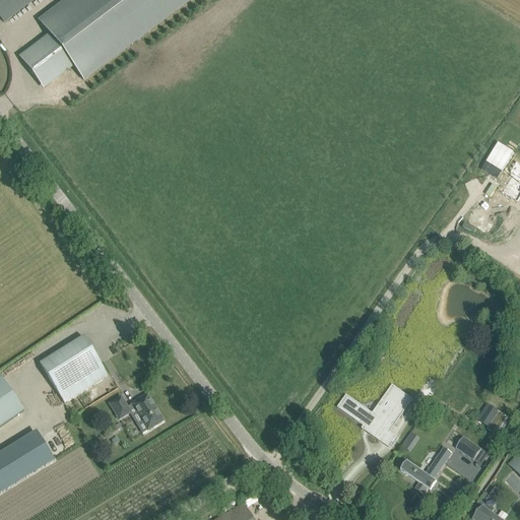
[(0,0),(0,17),(4,23),(27,5),(34,0),(0,0)]
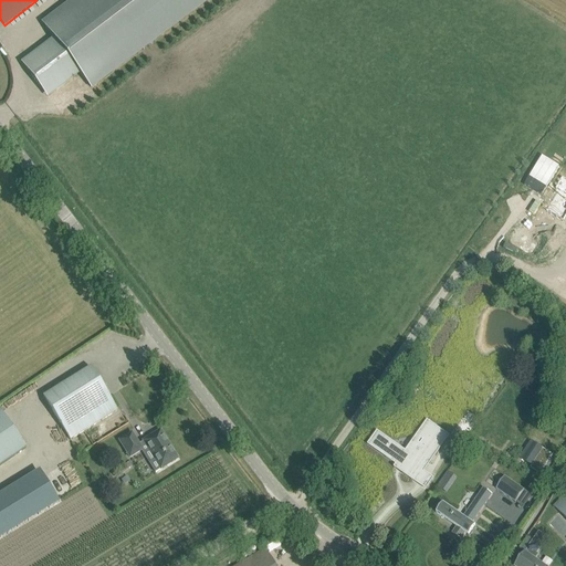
[(33,79),(34,80),(35,82),(37,83),(39,84),(40,85),(42,86),(43,87),(45,88),(48,90),(49,90),(51,90),(53,90),(55,90),(79,72),(91,87),(206,0),(73,0),(42,23),(54,39),(30,58),(30,59),(30,61),(29,63),(29,65),(29,67),(30,69),(30,71),(31,73),(31,75),(32,76),(33,79)]
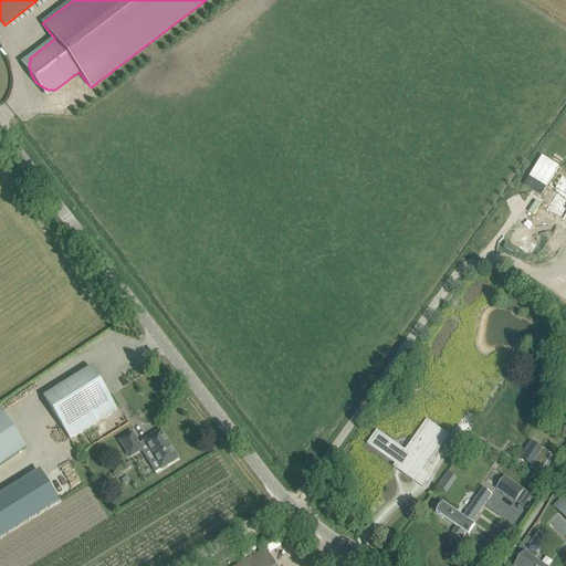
[(540,158),(528,177),(544,186),(555,167),(540,158)]
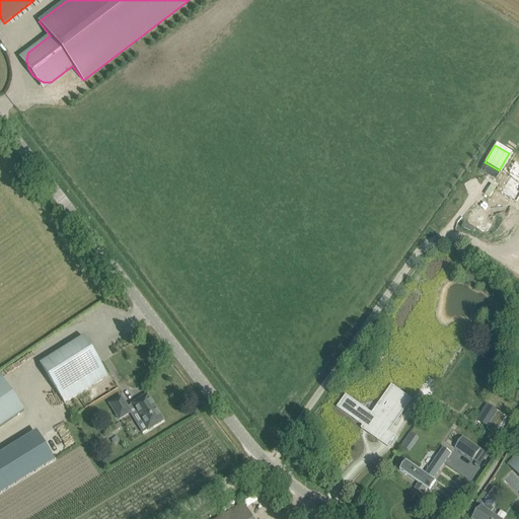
[(518,162),(515,161),(507,174),(509,175),(501,191),(517,201),(518,196),(518,162)]
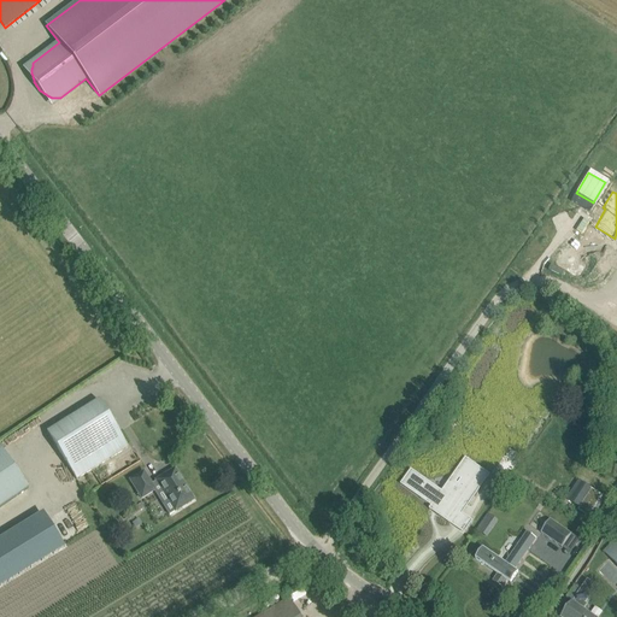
[(76,480),(128,448),(99,400),(46,433),(76,480)]
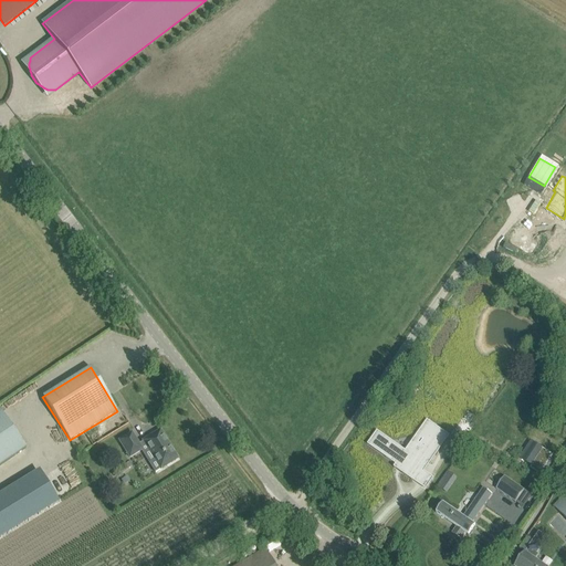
[(388,407),(376,426),(383,430),(377,439),(390,448),(396,440),(402,444),(404,443),(408,446),(406,450),(407,451),(408,449),(425,460),(422,462),(438,472),(450,454),(438,446),(442,438),(439,436),(441,433),(448,438),(461,419),(452,413),(461,401),(456,398),(462,389),(449,379),(416,426),(388,407)]
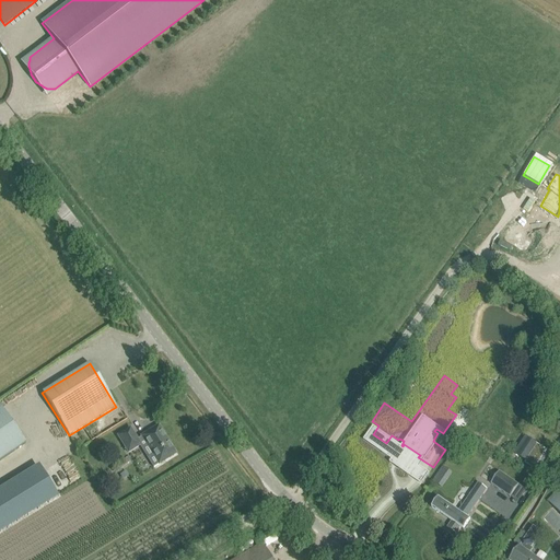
[(0,407),(0,461),(25,443),(0,407)]
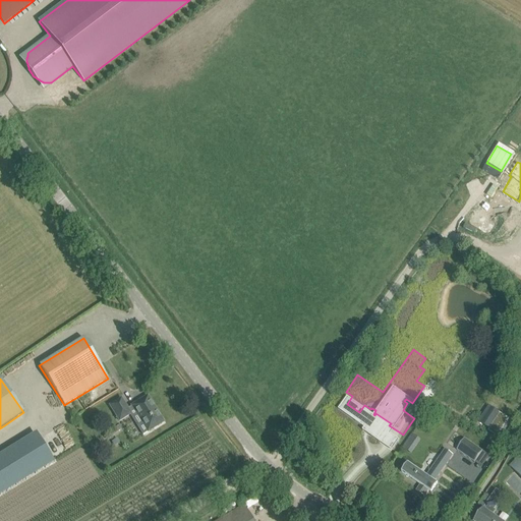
[(127,409),(121,399),(110,406),(119,421),(130,414),(134,411),(148,432),(163,422),(148,397),(131,406),(132,406),(127,409)]
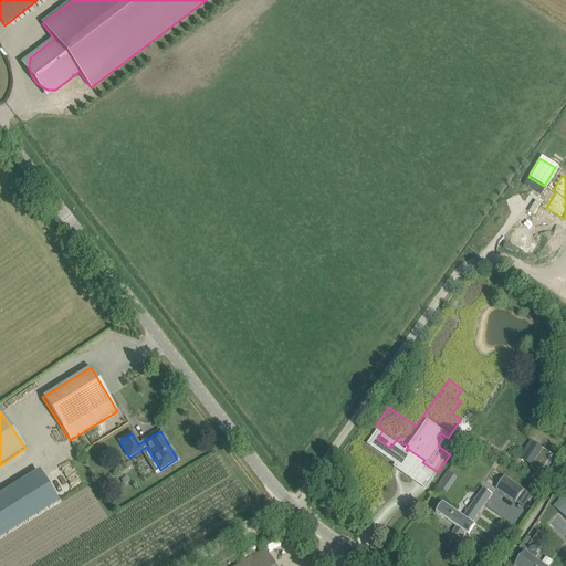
[(531,440),(520,459),(532,467),(531,469),(542,475),(554,456),(544,449),(531,440)]
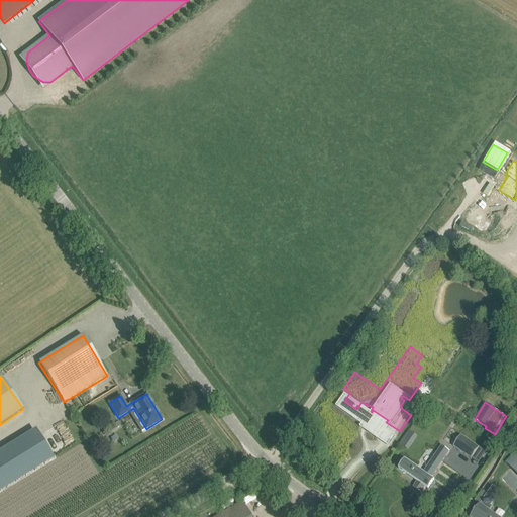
[(471,459),(479,448),(460,435),(453,446),(471,459)]
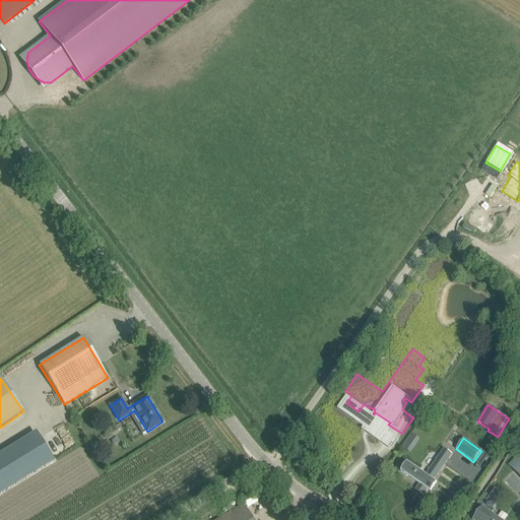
[(434,481),(445,465),(452,454),(444,448),(426,475),(407,462),(400,471),(419,484),(414,491),(424,496),(428,490),(431,492),(437,483),(434,481)]
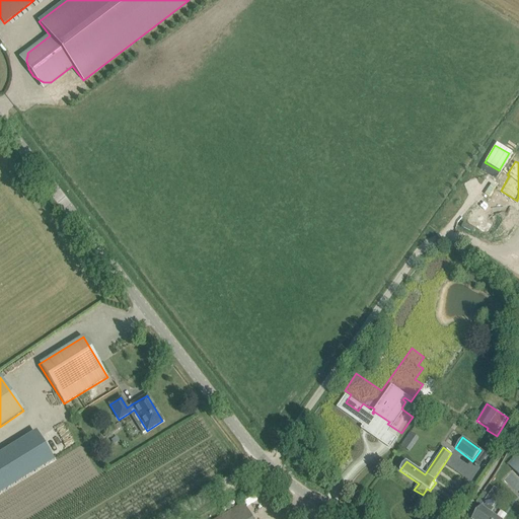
[(518,454),(509,465),(518,475),(518,454)]
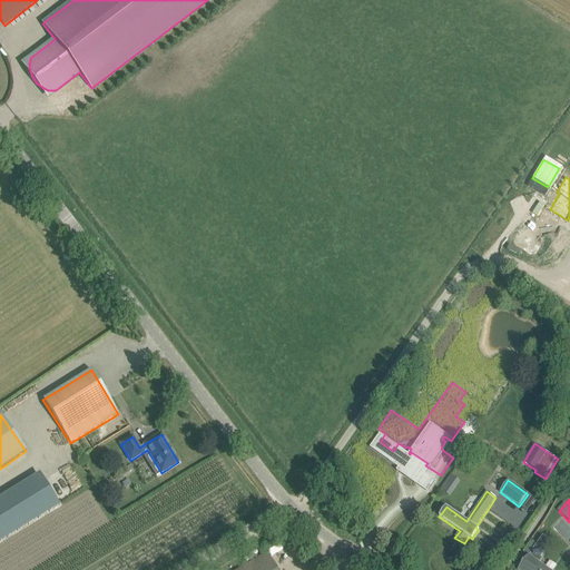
[(544,533),(518,569),(550,569),(539,562),(553,539),(544,533)]
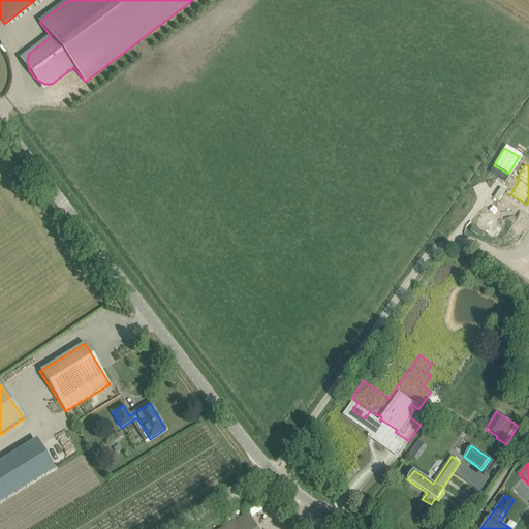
[(256,528),(248,514),(221,528),(256,528)]
